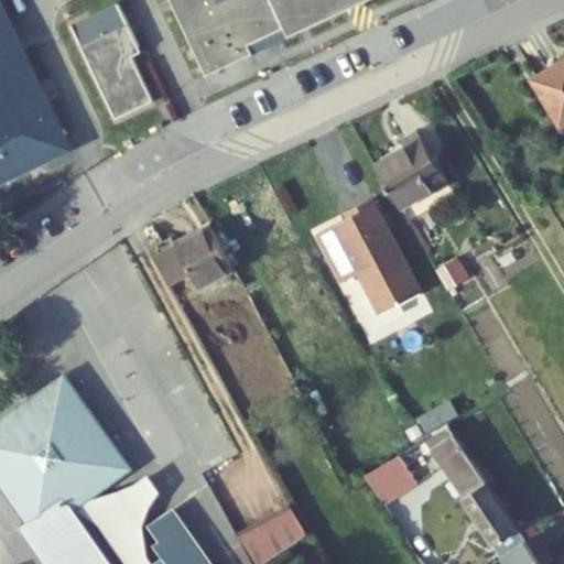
[(119,121),(156,102),(133,56),(143,52),(118,0),(72,23),(119,121)]
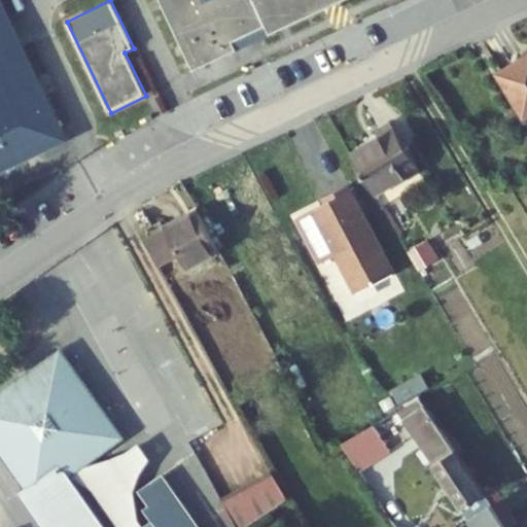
[(319,0),(156,0),(188,64),(231,43),(226,33),(259,18),(264,27),(319,0)]
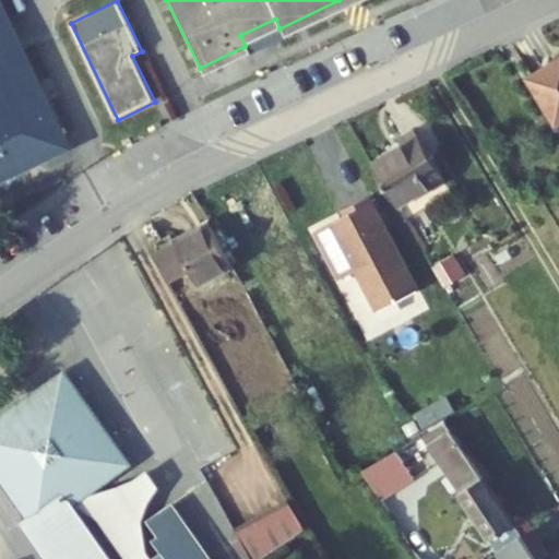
[(0,199),(80,158),(0,4),(0,199)]
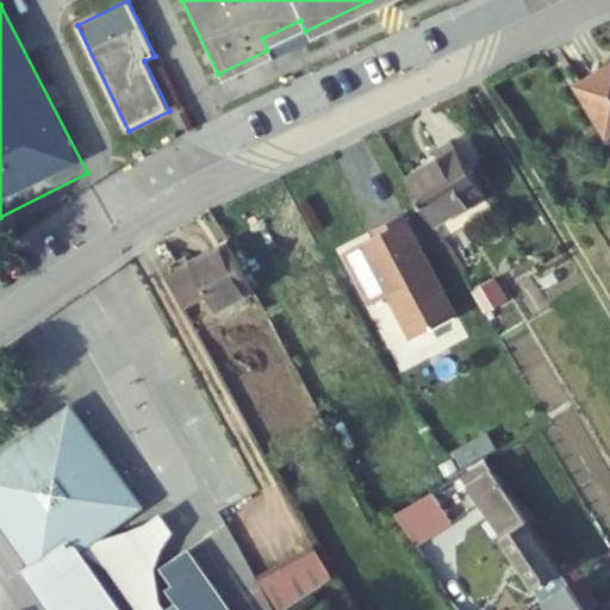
[(609,139),(609,72),(578,91),(609,142),(609,139)]
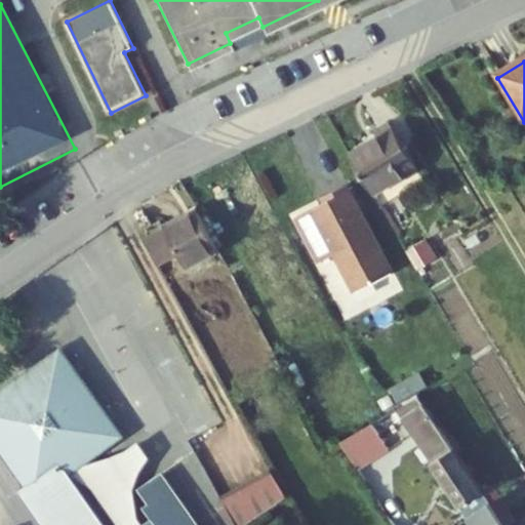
[(425,172),(399,127),(385,135),(390,145),(357,163),(377,199),(425,172)]
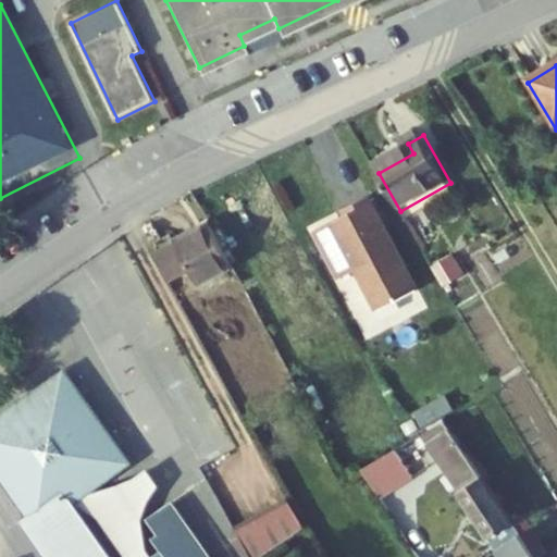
[(416,285),(369,190),(341,203),(343,208),(312,223),(336,272),(351,264),(372,306),(416,285)]
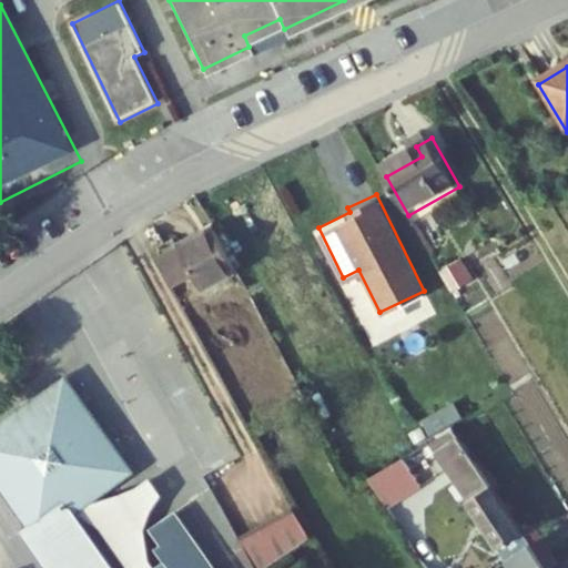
[(194,277),(201,290),(234,273),(212,232),(155,261),(170,290),(194,277)]
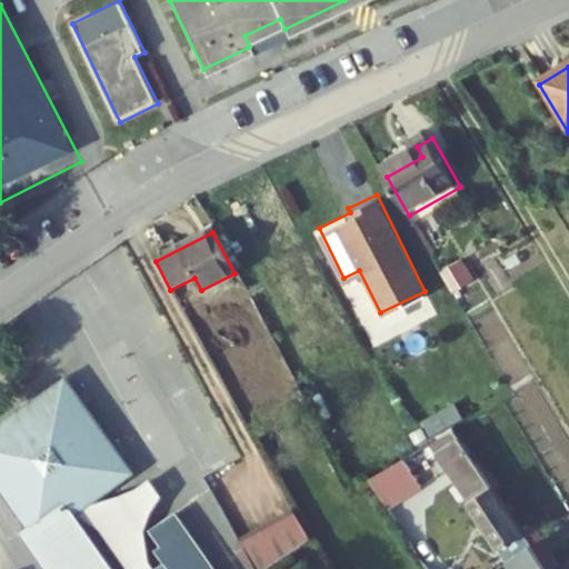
[(449,276),(443,279),(455,299),(473,289),(462,269),(458,271),(460,276),(452,280),(449,276)]
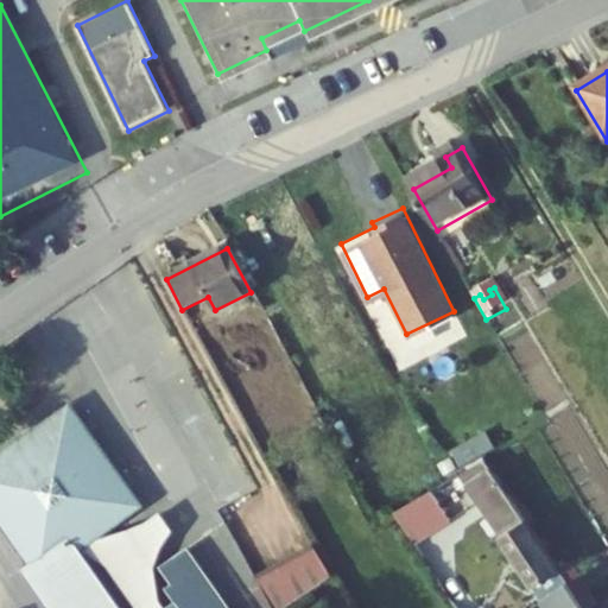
[(489,290),(480,295),(483,299),(492,295),(489,290)]
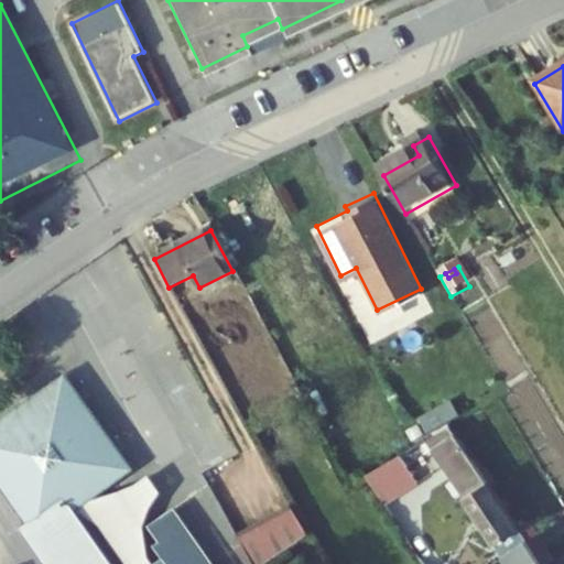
[(0,486),(28,525),(22,530),(47,563),(215,563),(179,510),(150,525),(162,559),(155,563),(114,563),(80,516),(74,507),(89,495),(93,499),(127,475),(100,436),(96,440),(87,425),(91,422),(66,386),(29,411),(32,415),(18,424),(14,420),(0,430),(0,486)]
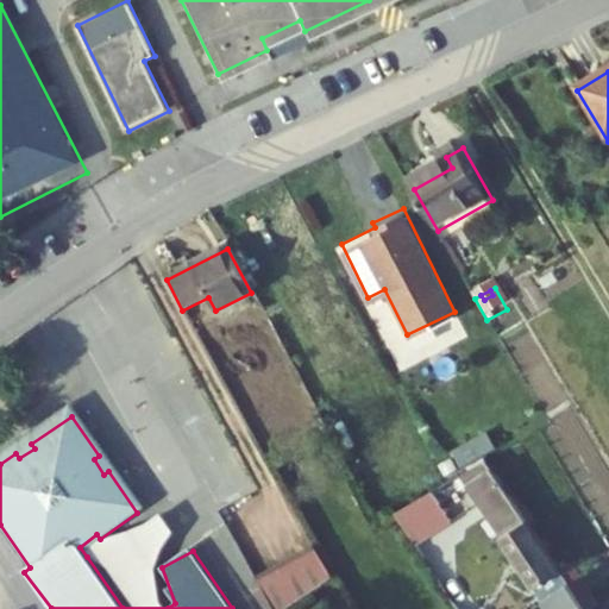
[(535,608),(538,608),(540,607),(565,591),(482,470),(458,482),(483,521),(481,523),(535,608)]
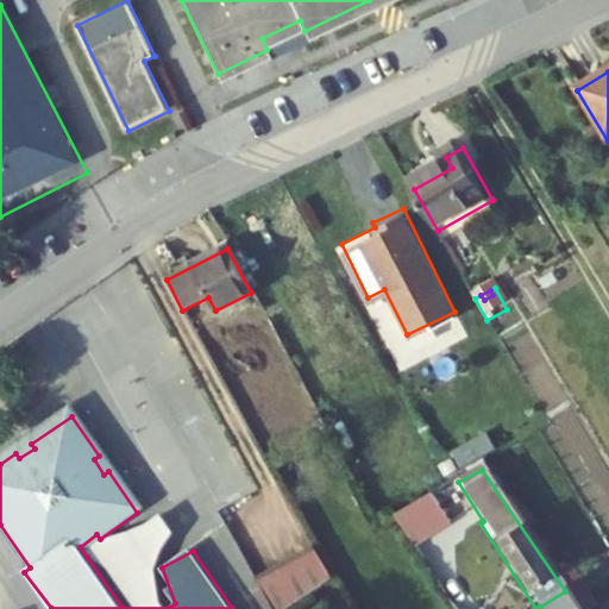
[(437,497),(399,519),(421,551),(457,527),(437,497)]
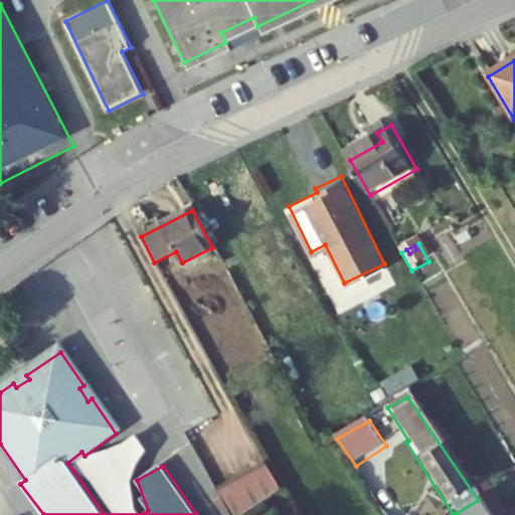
[(137,432),(88,459),(99,478),(148,451),(137,432)]
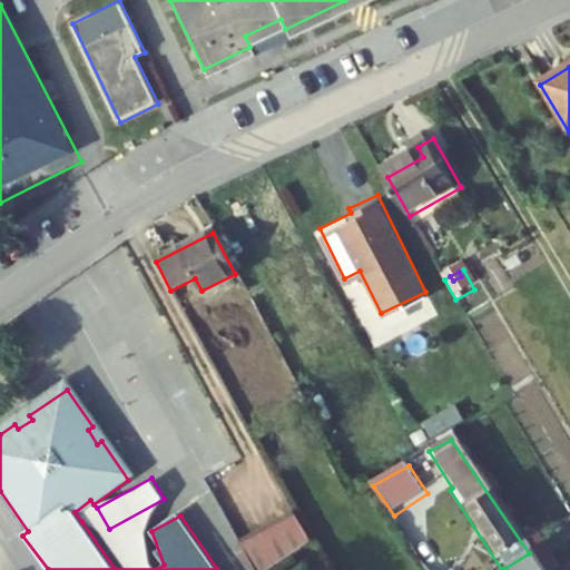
[(284,569),(313,554),(296,526),(244,554),(252,569),(284,569)]
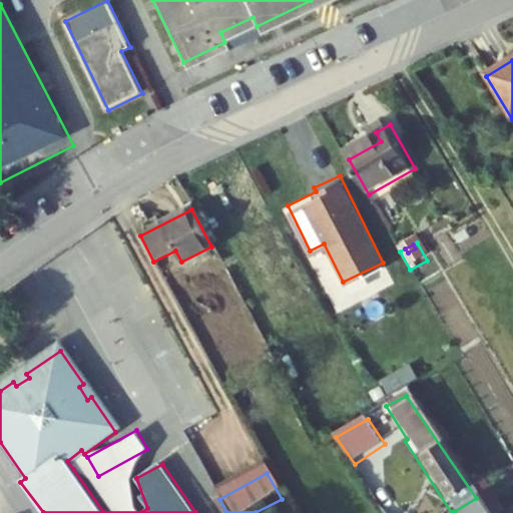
[(455,511),(455,512),(491,512),(480,495),(476,498),(455,511)]
